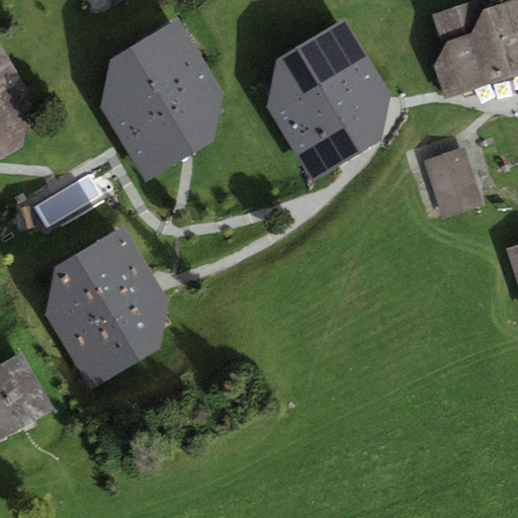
[(517,1),(480,14),(475,1),(433,15),(444,47),(434,66),(444,96),(517,72),(517,1)]
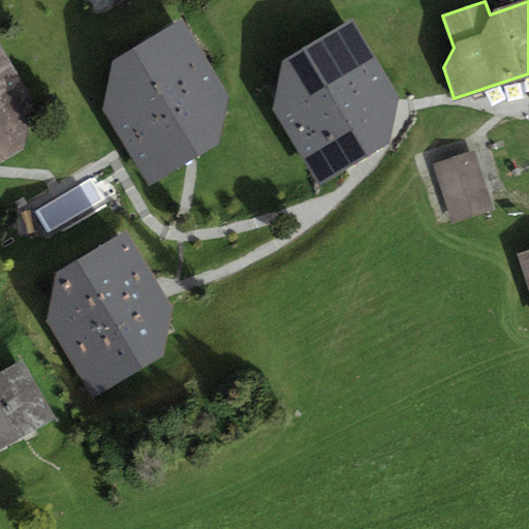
[(182,19),(113,62),(102,105),(148,179),(217,141),(225,93),(182,19)]
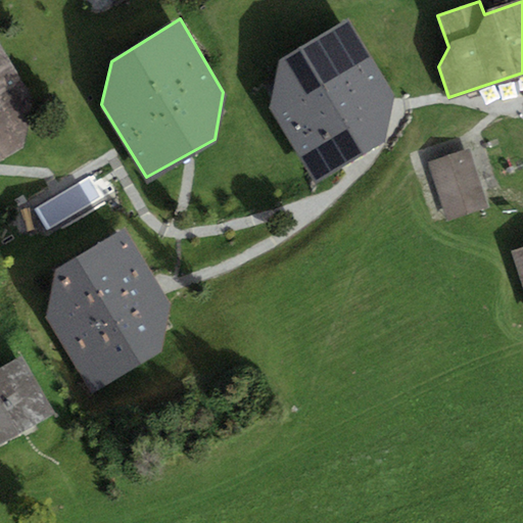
[(349,20),(283,54),(268,107),(312,178),(379,139),(391,92),(349,20)]
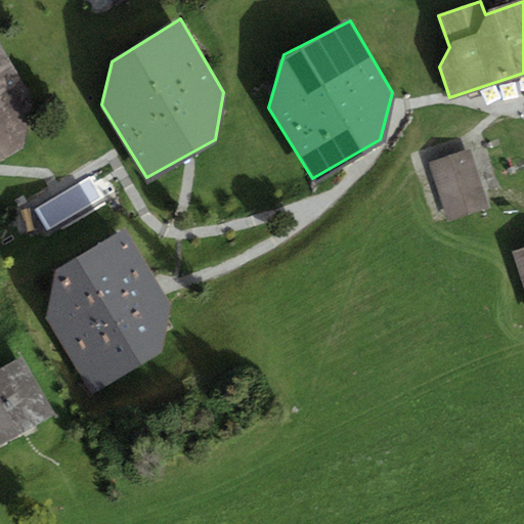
[(0,44),(0,158),(22,146),(34,105),(0,44)]
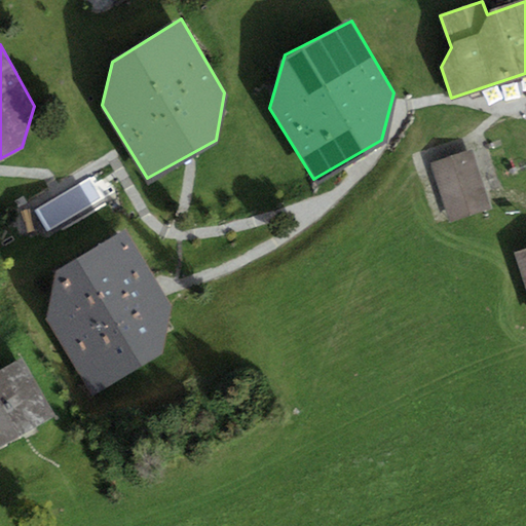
[(474,151),(433,162),(450,221),(490,209),(474,151)]
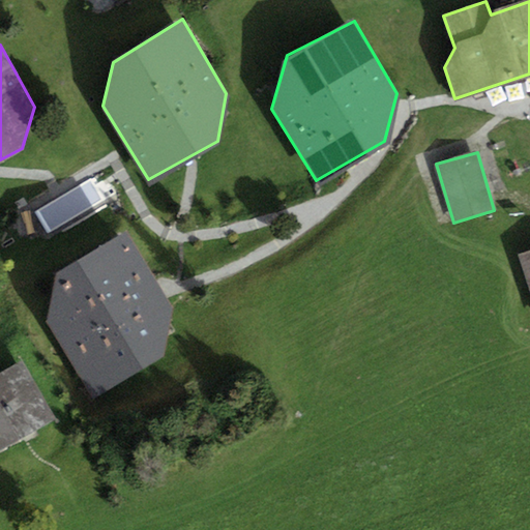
[(90,180),(37,212),(51,234),(104,202),(90,180)]
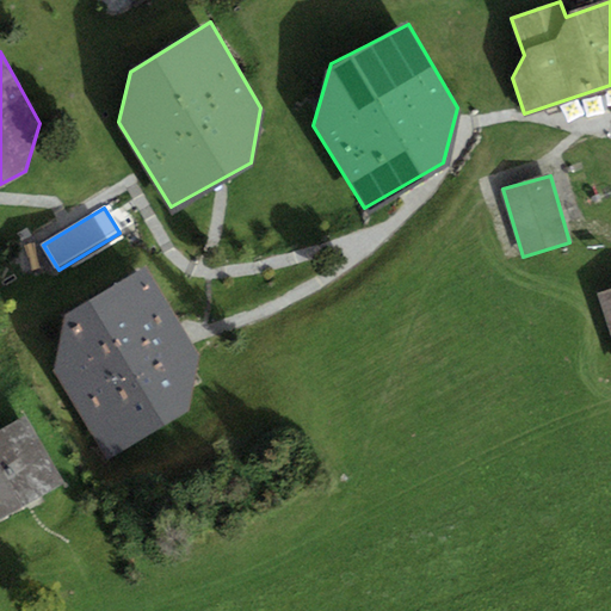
[(147,267),(62,316),(53,372),(106,462),(190,408),(198,355),(186,335),(147,267)]
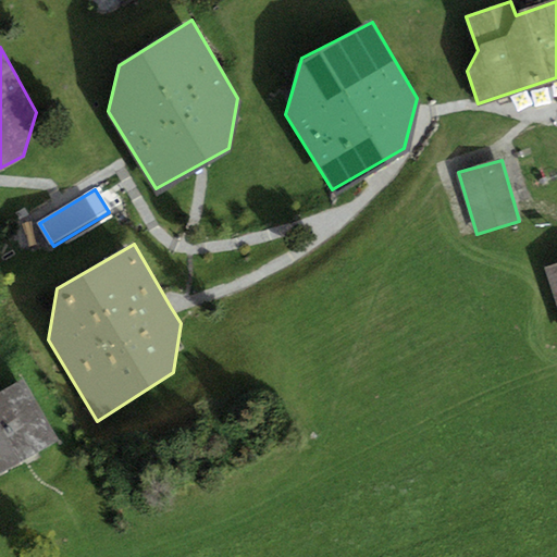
[(23,380),(0,391),(0,472),(57,444),(23,380)]
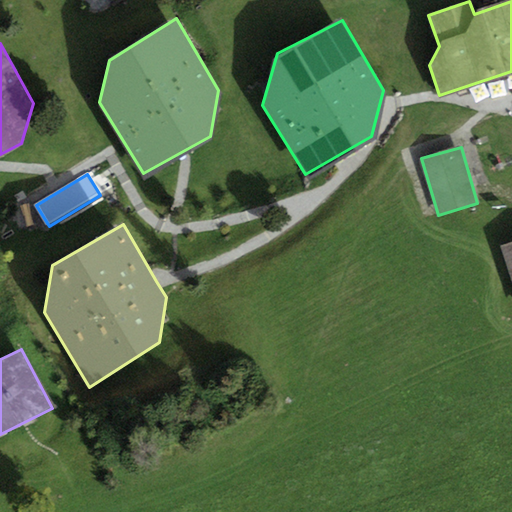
All buildings are outlined.
